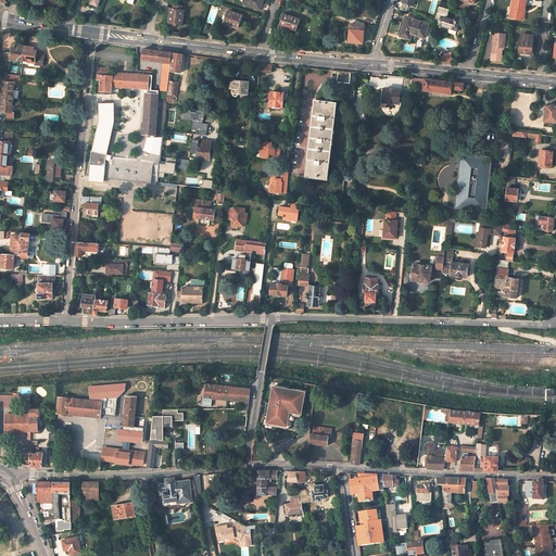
[(523,0),(510,0),(509,8),(510,8),(509,17),(520,20),(521,10),(522,10),(523,0)]
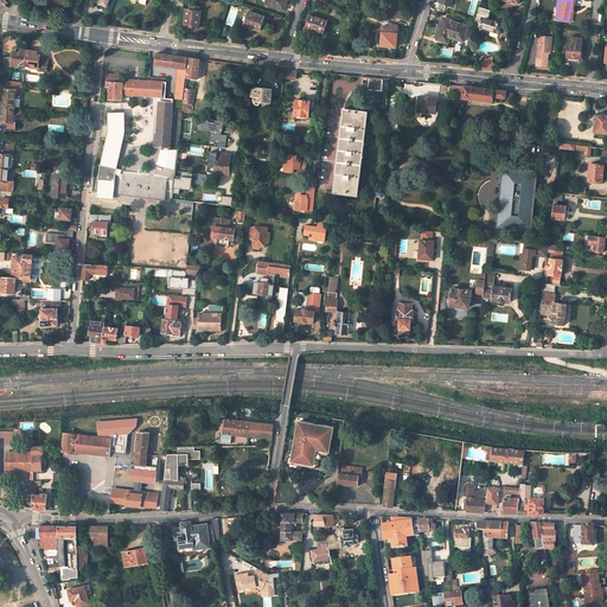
[(192,6),(190,5),(190,10),(186,10),(184,24),(198,26),(200,11),(198,11),(199,6),(192,6)]
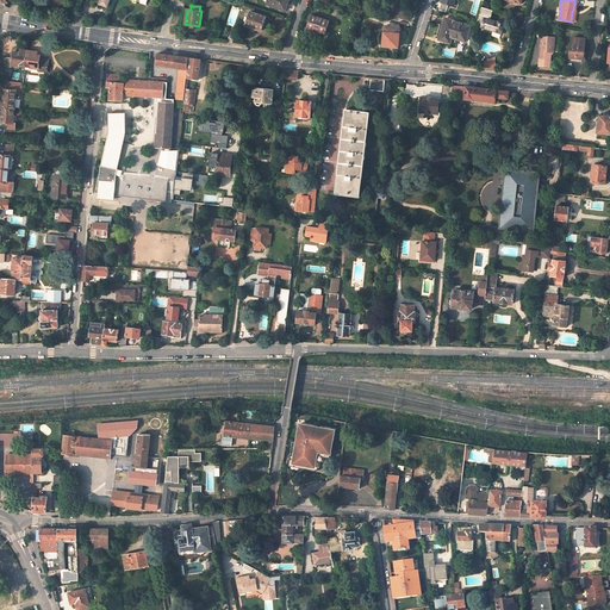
[(485,27),(502,32),(504,24),(496,20),(496,22),(487,19),(489,17),(490,18),(492,11),(481,7),(477,22),(483,24),(481,26),(481,29),(474,27),(472,36),(483,39),(485,31),(485,30),(485,27)]
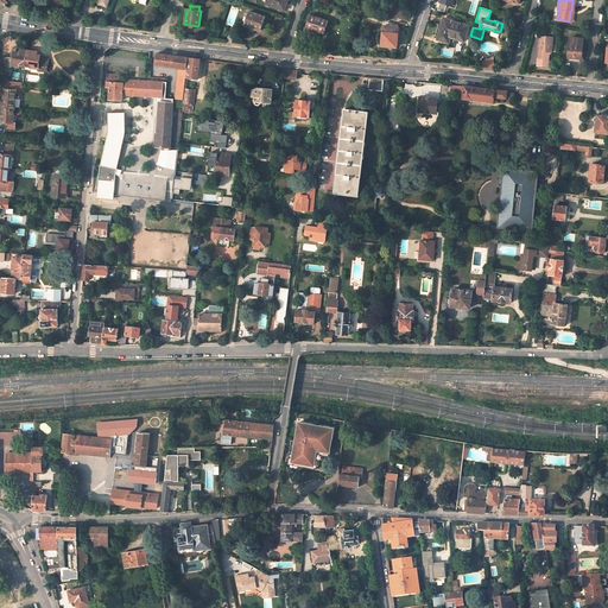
[(260,31),(265,17),(249,12),(245,25),(260,31)]
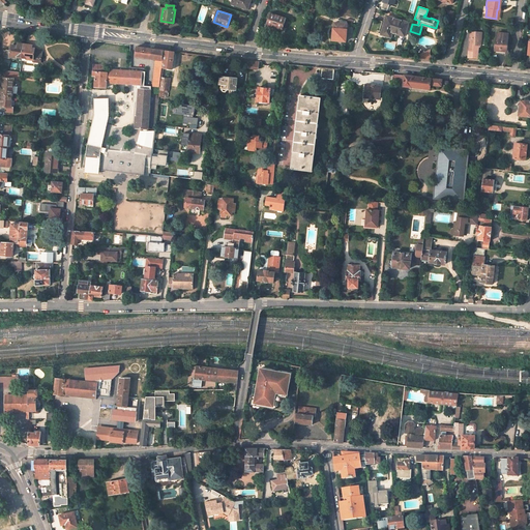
[(285,20),(285,19),(270,13),(267,25),(282,29),(283,25),(285,20)]
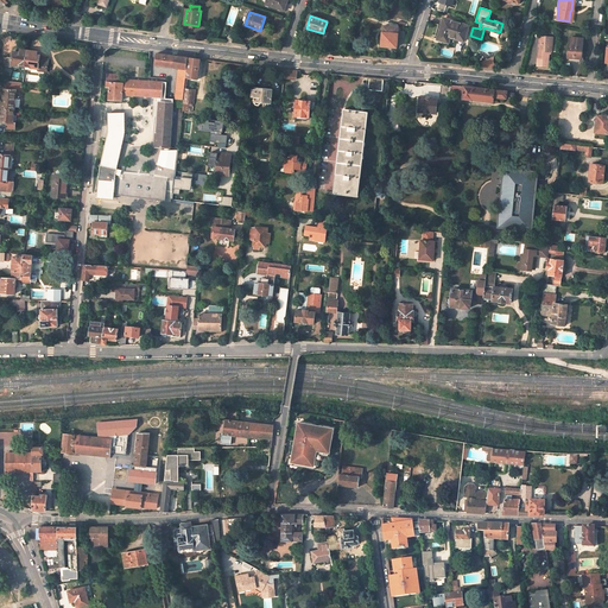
[(462,40),(468,26),(443,18),(436,38),(442,40),(444,35),(449,36),(462,40)]
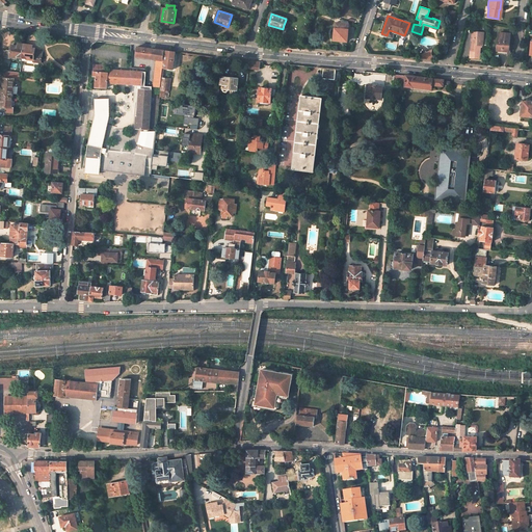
[(348,24),(336,23),(334,40),(347,42),(348,24)]
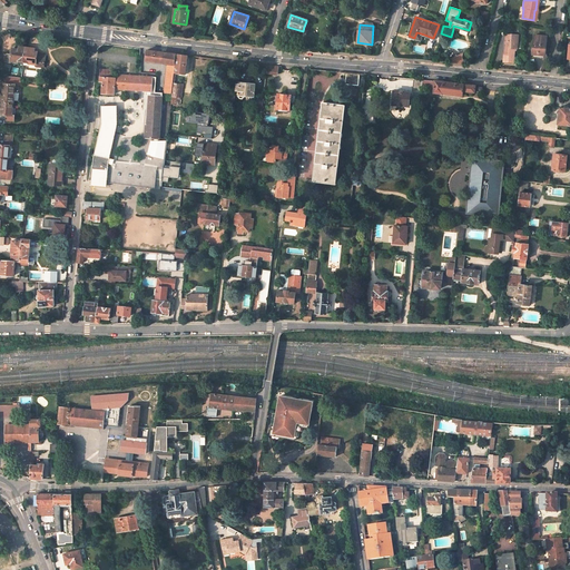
[(217,40),(222,27),(217,26),(213,39),(217,40)]
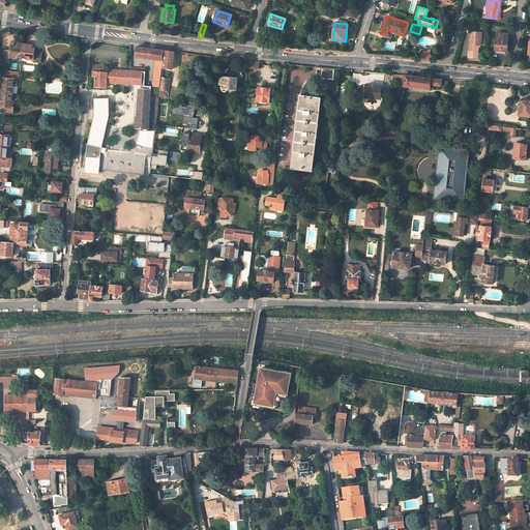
[(480,33),(469,32),(467,58),(476,59),(477,46),(479,46),(480,33)]
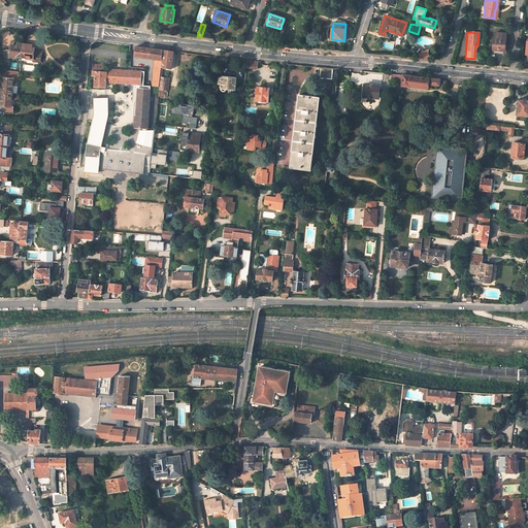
[(503,51),(505,34),(495,33),(493,50),(503,51)]
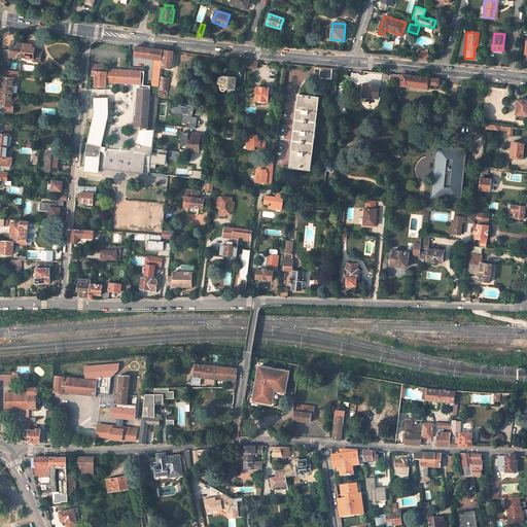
[(6,50),(5,57),(10,58),(11,56),(16,57),(16,56),(23,57),(24,43),(19,42),(18,45),(14,45),(12,44),(11,50),(6,49),(6,50)]
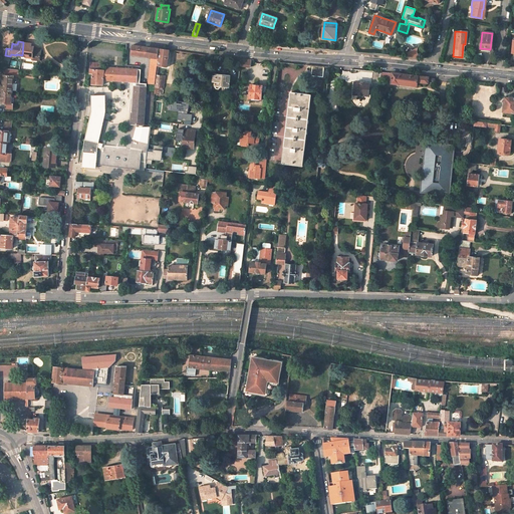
[(434,42),(428,41),(426,50),(432,52),(434,42)]
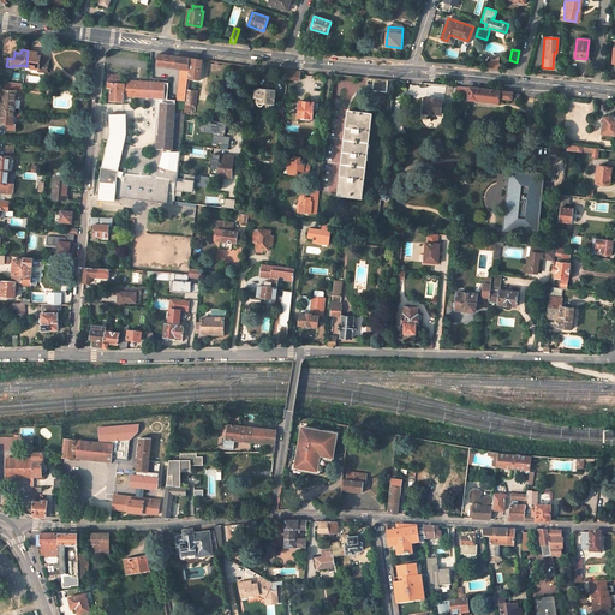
[(27,66),(31,66),(31,67),(39,69),(39,71),(48,72),(49,58),(41,58),(41,55),(37,55),(37,52),(28,51),(27,66)]
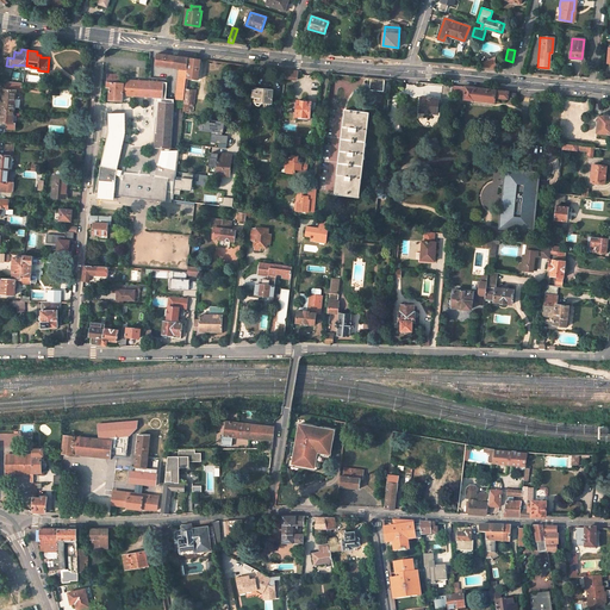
[(175,94),(179,94),(179,91),(185,91),(188,57),(157,54),(156,64),(179,68),(179,74),(175,94)]
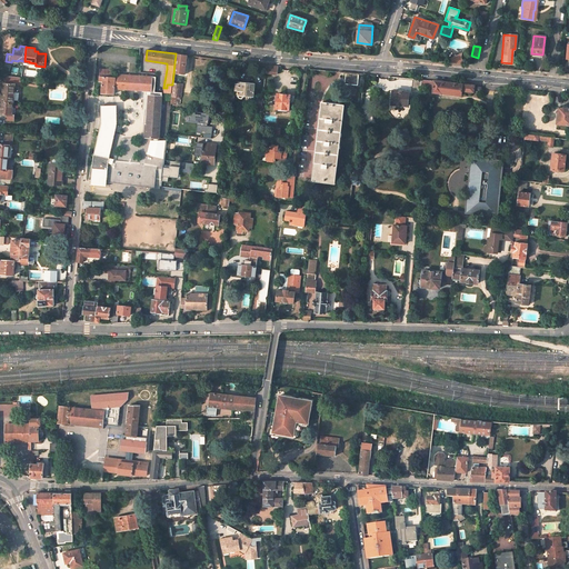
[(175,72),(186,73),(187,56),(177,53),(175,72)]
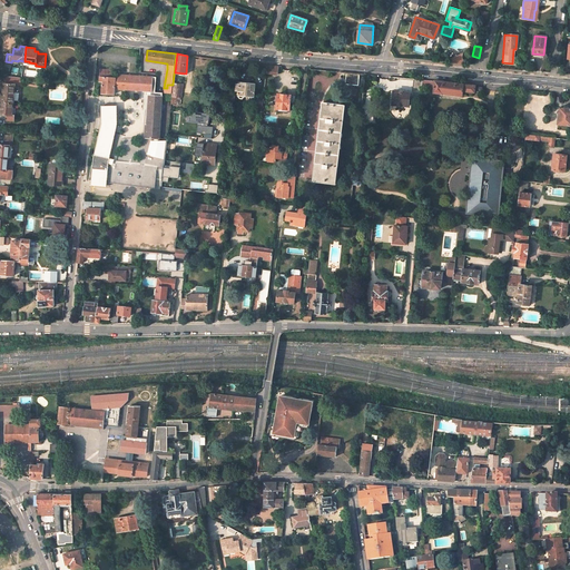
[(156,77),(112,74),(112,72),(107,71),(107,69),(100,69),(99,81),(102,81),(102,92),(115,94),(115,88),(147,90),(144,137),(159,138),(161,92),(156,92),(156,77)]
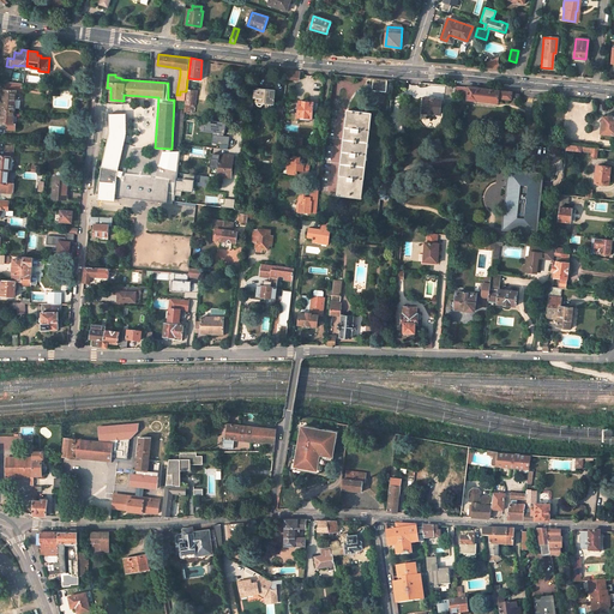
[(374,91),(386,92),(387,79),(373,78),(373,85),(375,86),(374,91)]
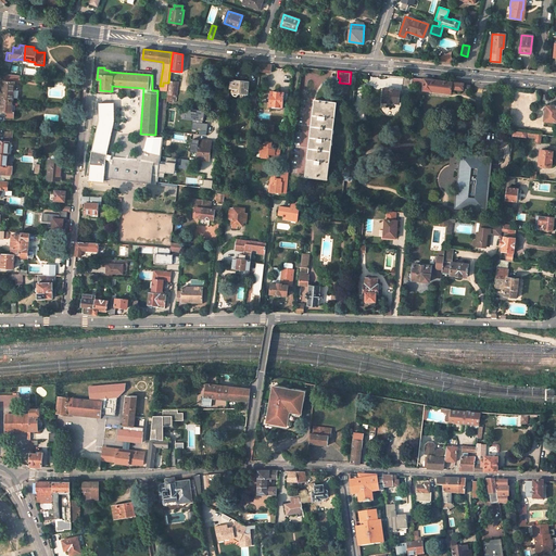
[(0,98),(13,100),(15,83),(15,75),(7,74),(5,81),(4,81),(3,89),(3,93),(0,92),(0,96),(0,98)]
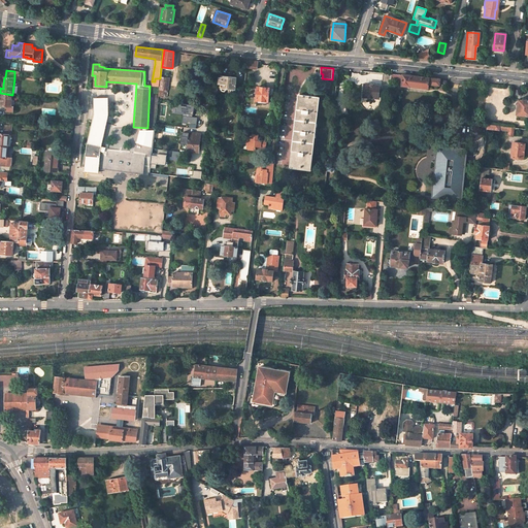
[(380,73),(378,78),(386,79),(386,84),(391,85),(391,80),(392,74),(380,73)]
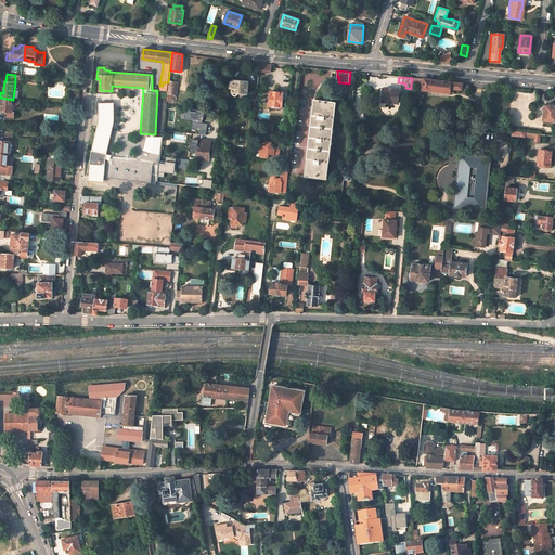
[(423,90),(450,93),(451,89),(461,90),(462,82),(420,79),(418,85),(423,85),(423,90)]
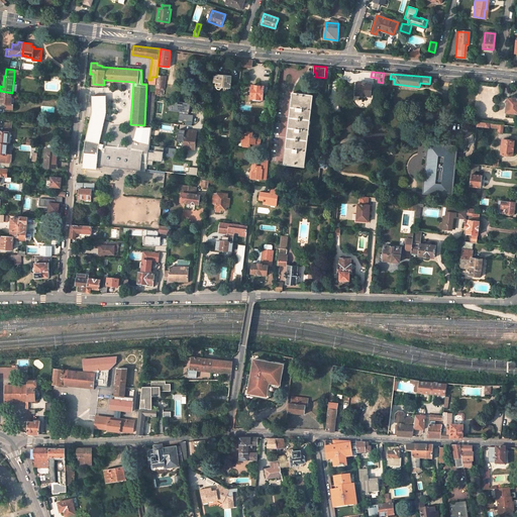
[(230,87),(231,77),(217,75),(217,77),(215,76),(214,82),(217,82),(216,88),(217,89),(220,90),(221,88),(221,86),(223,87),(229,87),(230,87)]
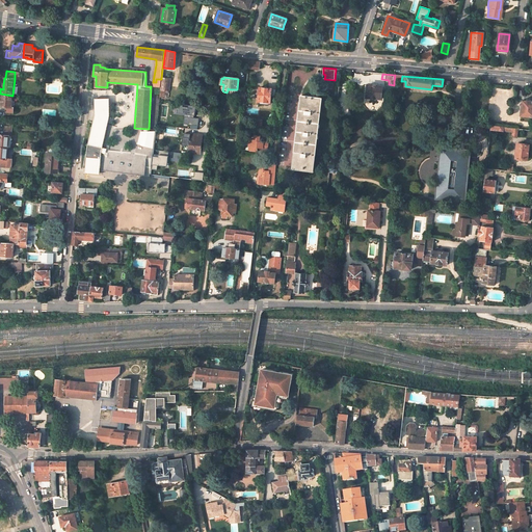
[(168,91),(169,78),(164,78),(162,78),(160,90),(168,91)]
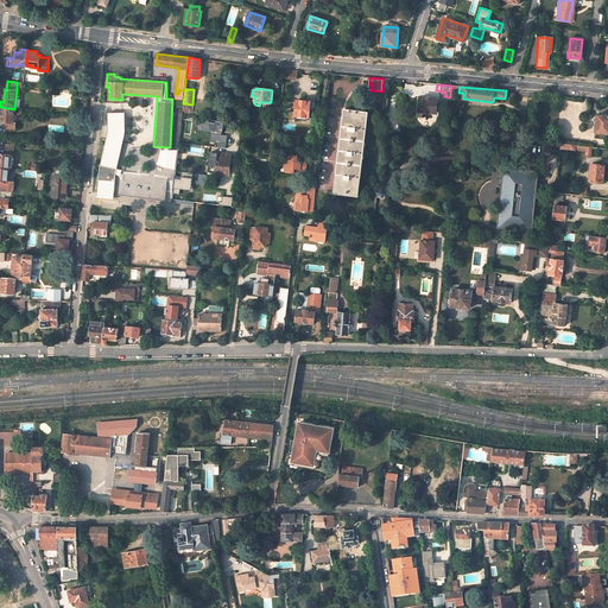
[(436,113),(437,99),(420,97),(419,112),(425,112),(429,112),(436,113)]
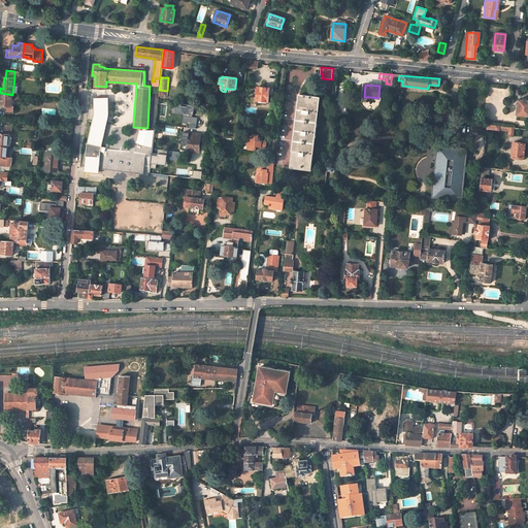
[(256,100),(268,102),(269,95),(273,95),(273,90),(270,89),(270,88),(258,87),(256,100)]
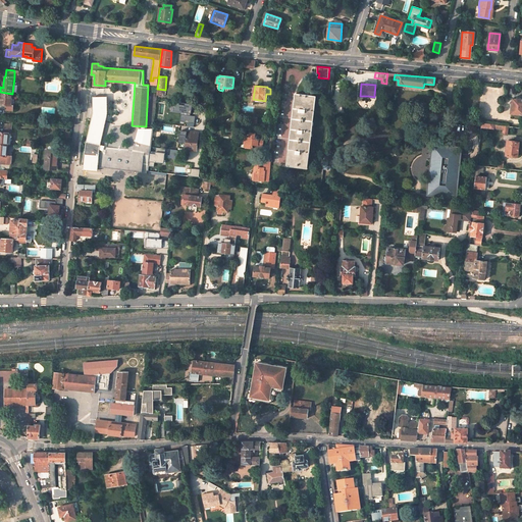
[(6,109),(13,110),(13,105),(11,105),(12,94),(0,92),(0,98),(2,99),(2,102),(1,104),(6,105),(6,109)]
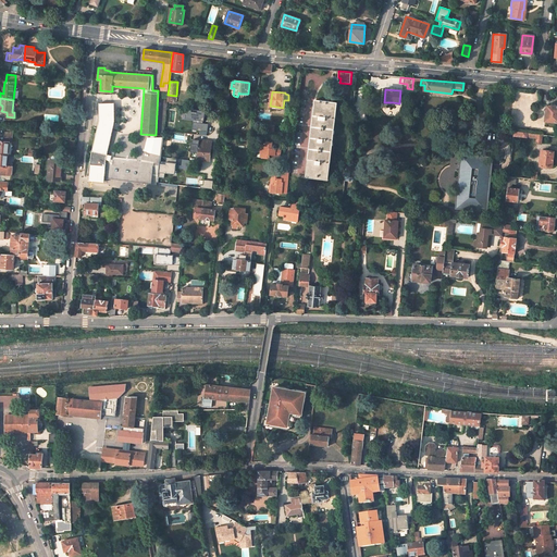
[(326,177),(335,102),(316,100),(307,175),(326,177)]
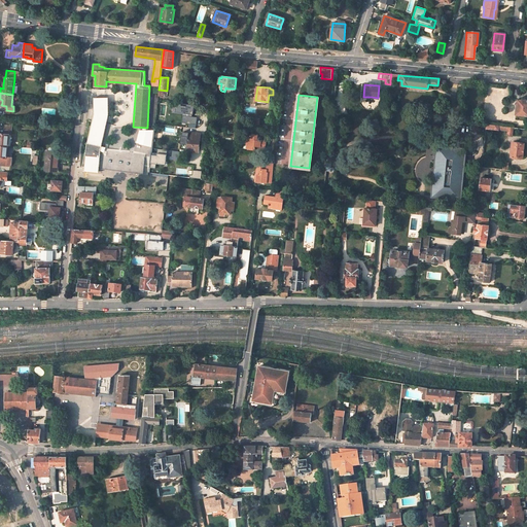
[(309,168),(312,168),(320,97),(317,97),(309,168)]
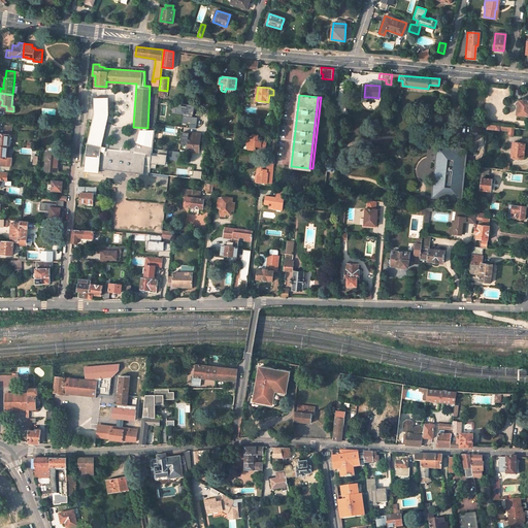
[(108,98),(94,98),(95,112),(88,139),(87,153),(84,153),(81,166),(86,167),(85,171),(98,172),(99,168),(150,174),(154,129),(139,129),(133,152),(120,155),(107,154),(100,151),(108,114),(108,98)]
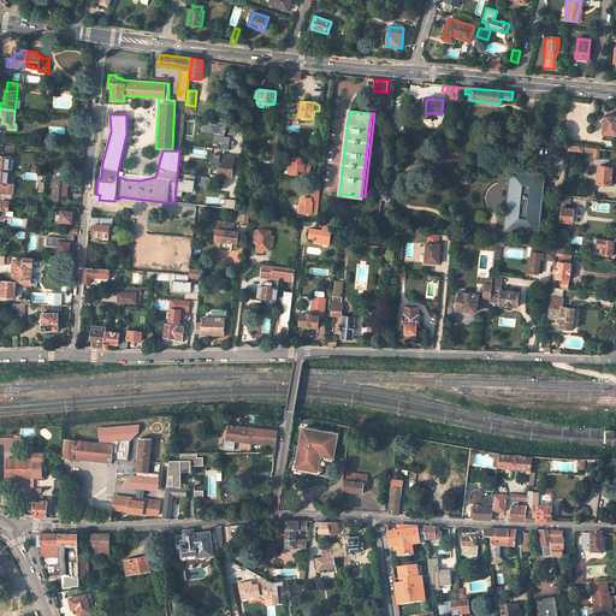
[(615,135),(615,117),(605,116),(603,134),(615,135)]
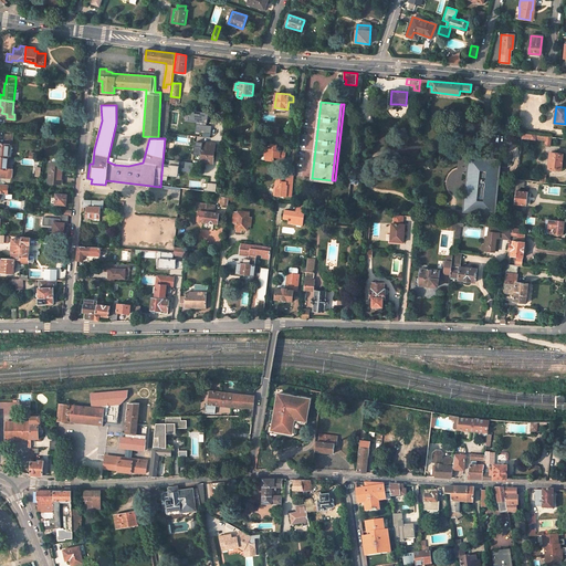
[(210,122),(210,111),(190,111),(190,121),(210,122)]
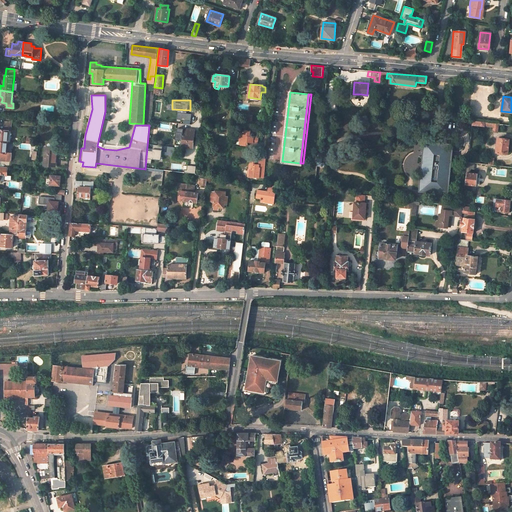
[(184,120),(184,123),(191,124),(193,114),(179,111),(178,119),(184,120)]
